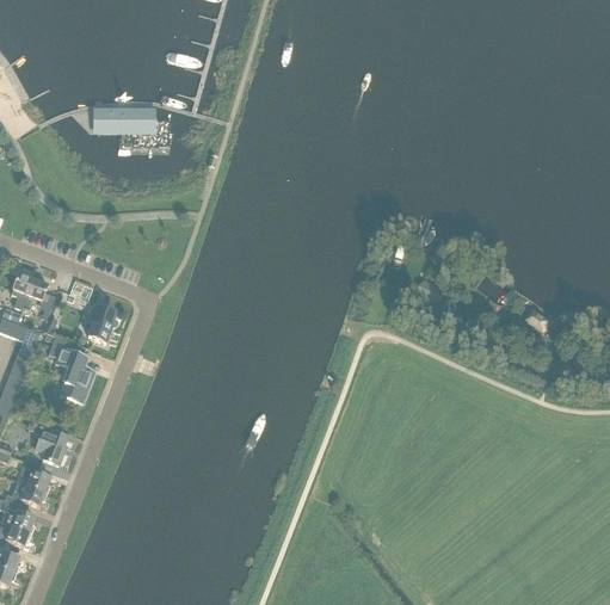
[(156,106),(93,106),(93,131),(156,131),(156,106)]
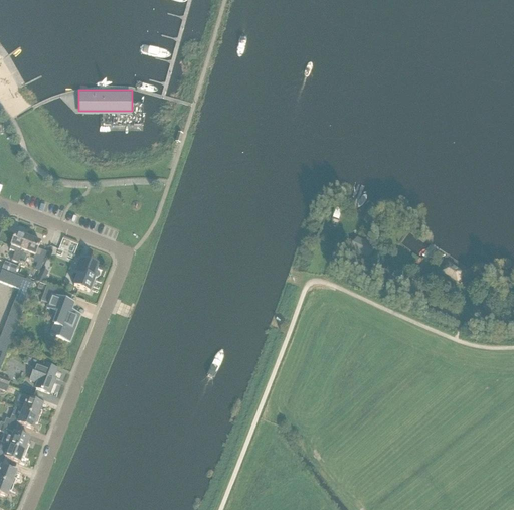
[(20,255),(29,234),(16,229),(11,242),(10,246),(15,248),(12,257),(18,260),(20,255)]
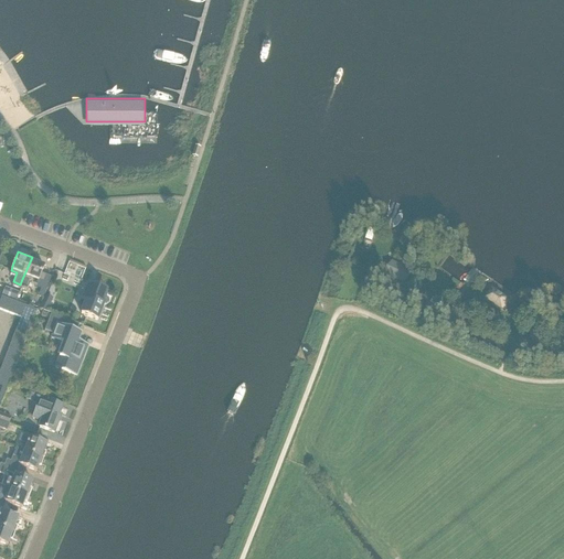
[(393,255),(386,269),(402,275),(408,260),(393,255)]
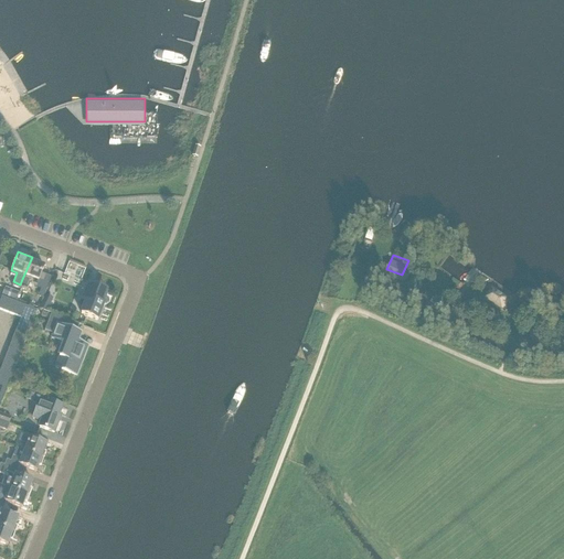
[(32,257),(22,279),(29,281),(32,273),(39,276),(42,269),(44,262),(32,257)]
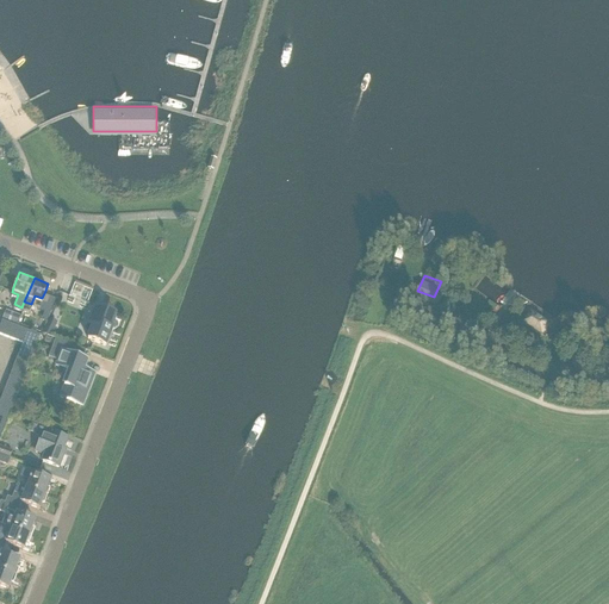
[(89,300),(93,282),(75,278),(70,297),(89,300)]
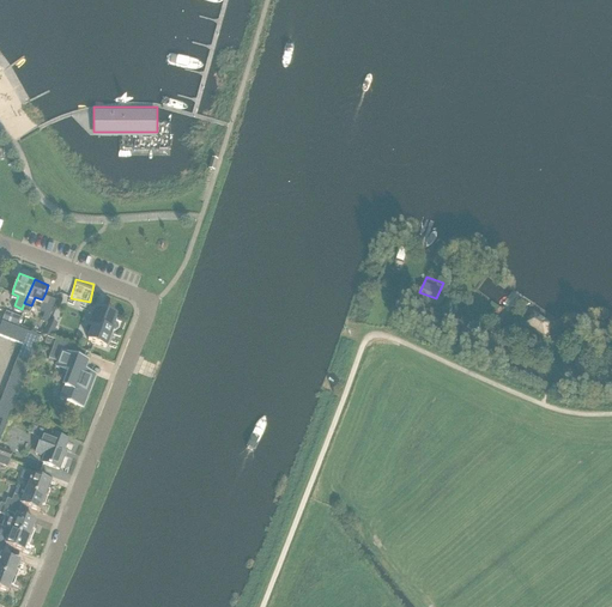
[(46,292),(42,299),(54,304),(56,296),(46,292)]
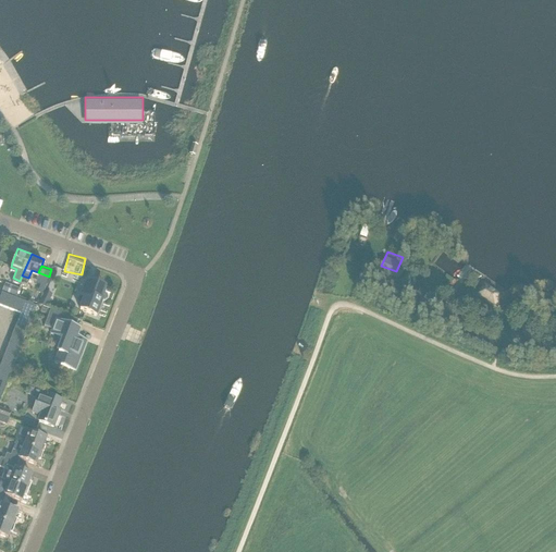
[(5,279),(3,286),(16,292),(19,284),(5,279)]
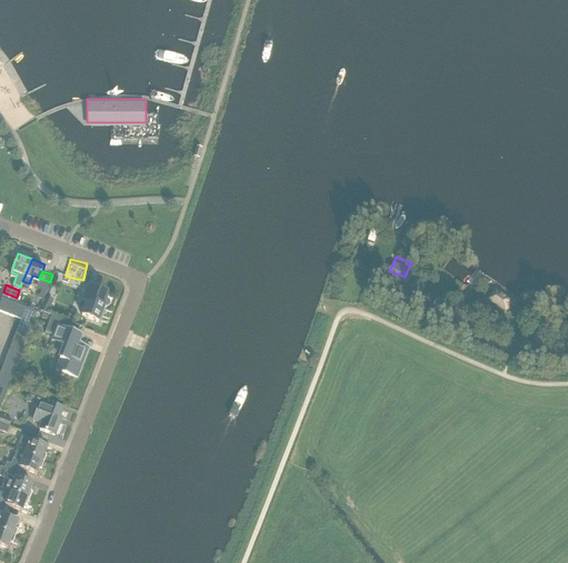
[(102,301),(106,291),(92,285),(89,294),(83,292),(79,303),(86,305),(82,312),(99,318),(105,302),(102,301)]
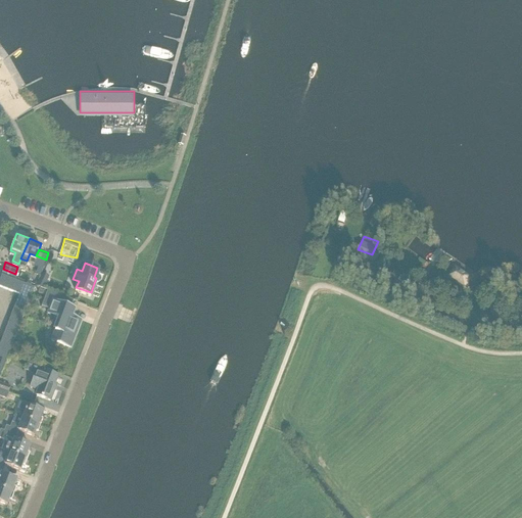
[(465,281),(470,273),(456,264),(451,272),(465,281)]
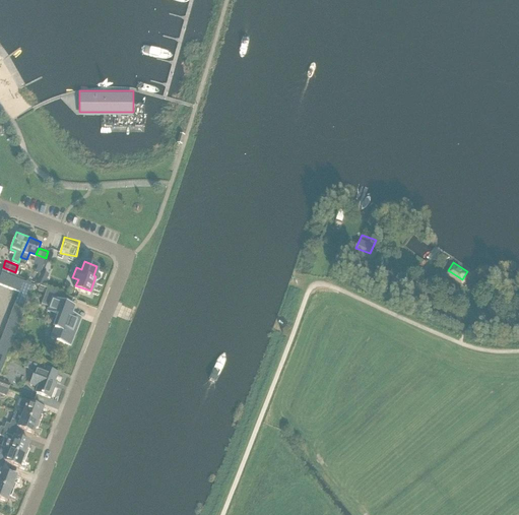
[(43,282),(49,270),(43,268),(37,279),(43,282)]
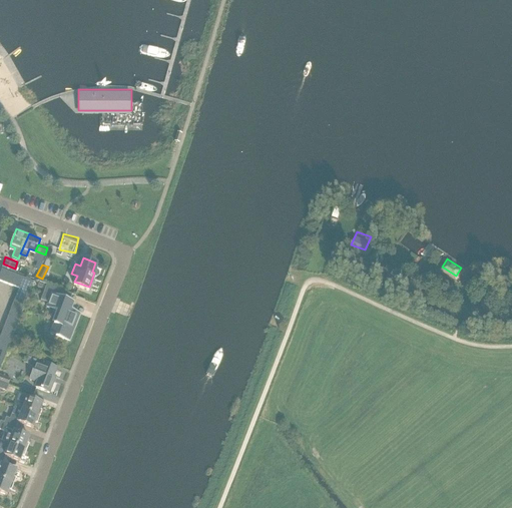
[(7,268),(3,279),(9,281),(13,270),(7,268)]
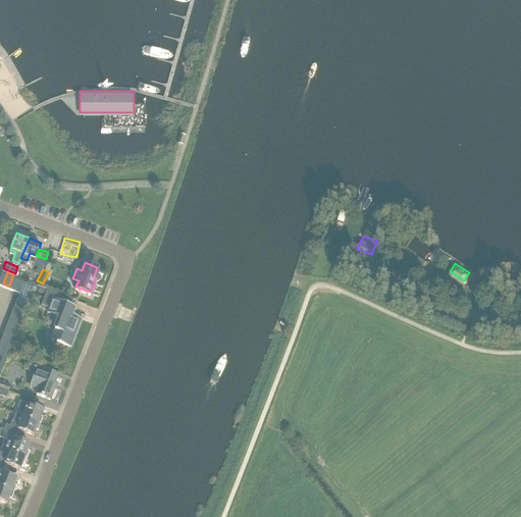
[(426,285),(429,277),(420,273),(417,280),(426,285)]
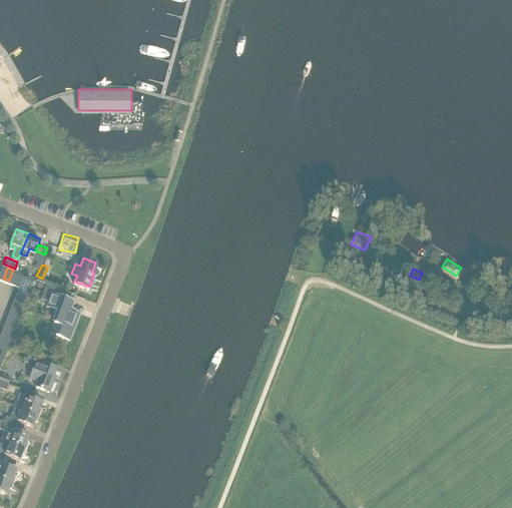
[(9,281),(14,283),(18,272),(13,270),(9,281)]
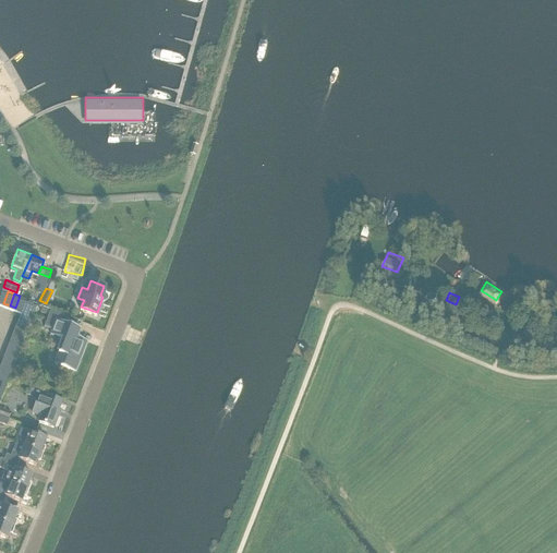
[(25,298),(20,296),(15,308),(21,310),(25,298)]
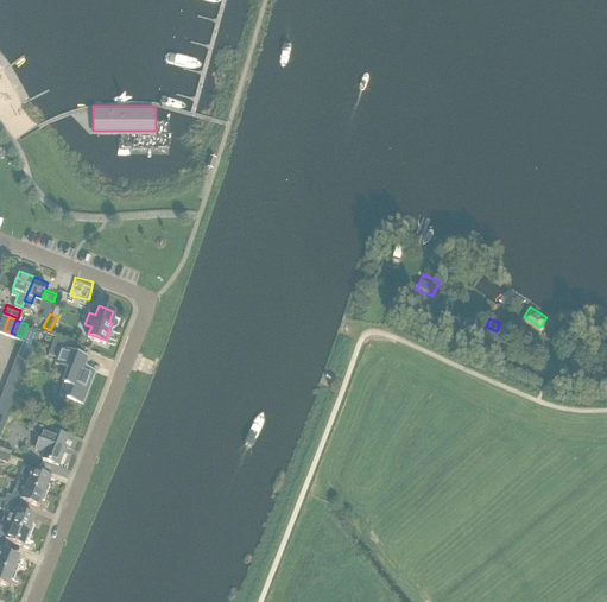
[(40,329),(27,324),(23,337),(20,343),(33,349),(40,329)]
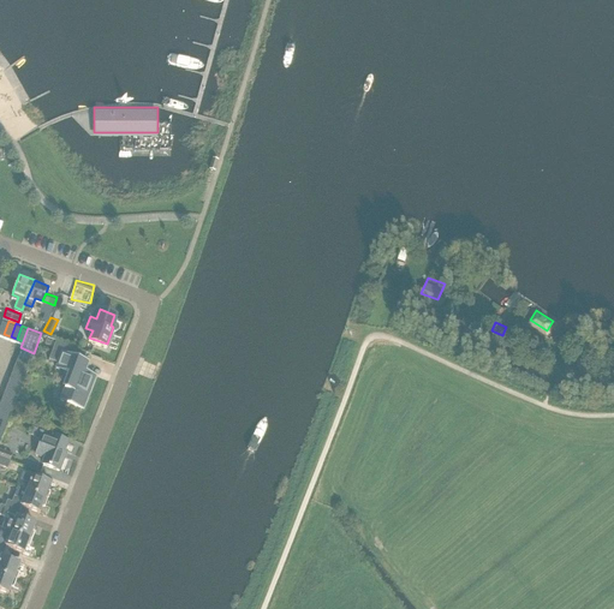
[(57,338),(49,356),(59,359),(57,364),(71,369),(66,383),(66,384),(61,395),(84,404),(89,392),(87,390),(94,370),(85,368),(89,360),(89,359),(83,357),(87,350),(57,338)]
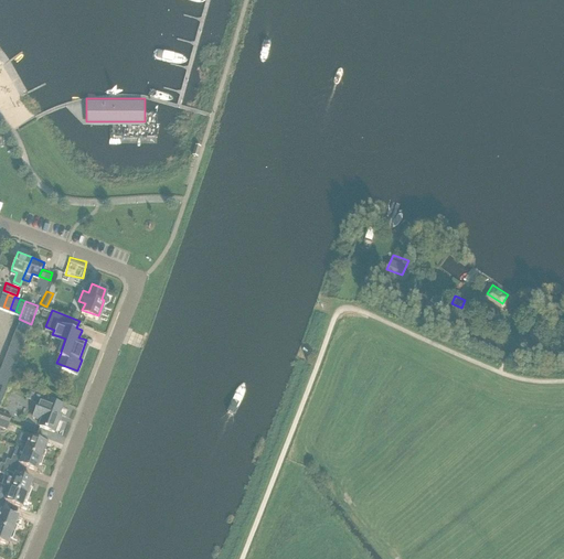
[(17,325),(29,330),(31,324),(19,319),(17,325)]
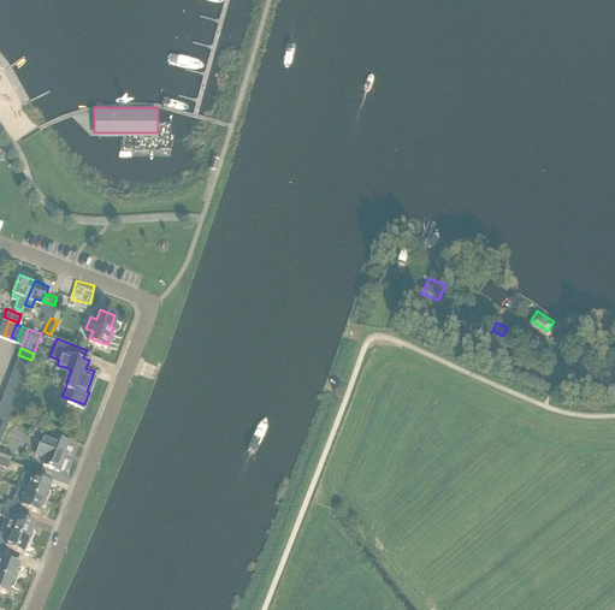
[(16,361),(29,366),(31,360),(18,355),(18,356),(16,361)]
